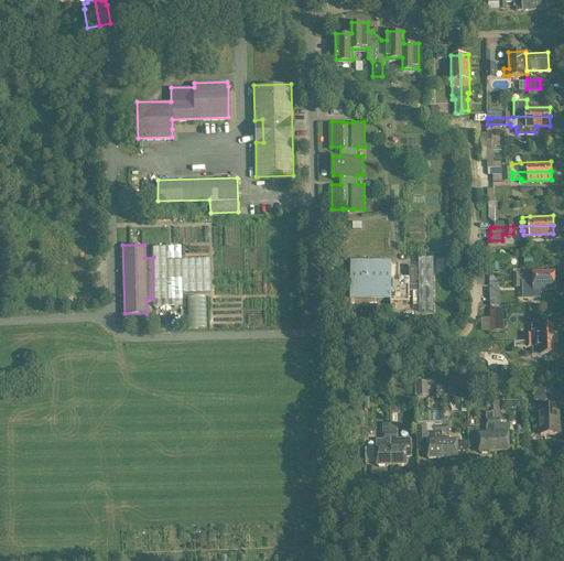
[(153,257),(153,299),(154,304),(183,303),(182,291),(210,290),(209,257),(182,258),(181,245),(152,245),(153,257)]
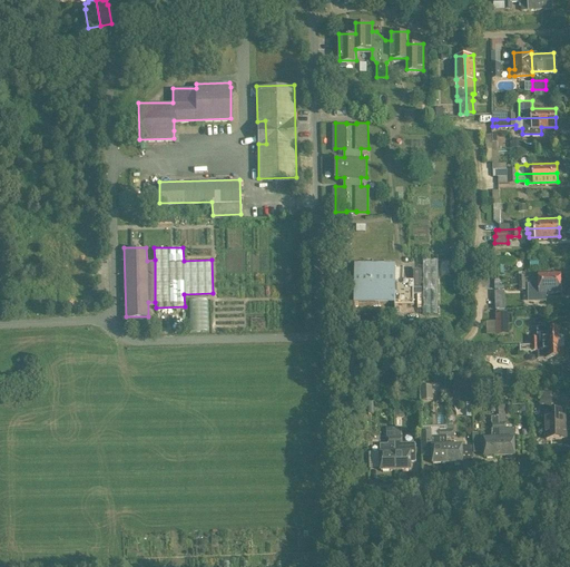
[(439,258),(423,258),(423,285),(414,285),(414,292),(423,292),(423,312),(439,312),(439,258)]
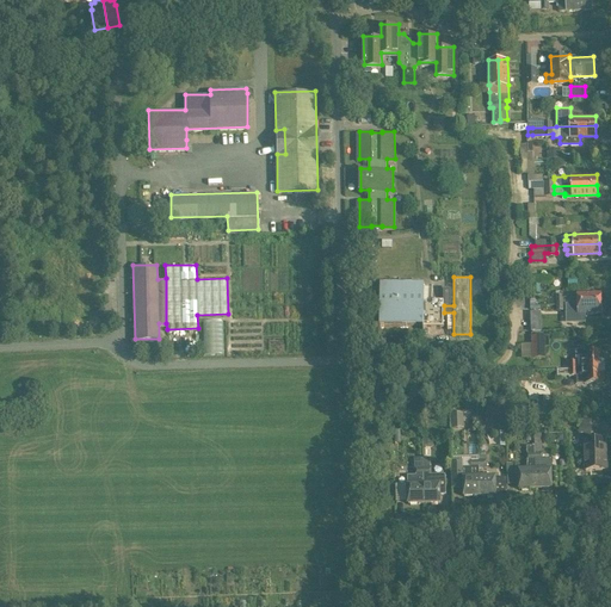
[(425,324),(444,324),(444,313),(444,305),(444,298),(433,298),(433,283),(381,283),(381,302),(375,302),(375,313),(381,313),(381,323),(425,324)]
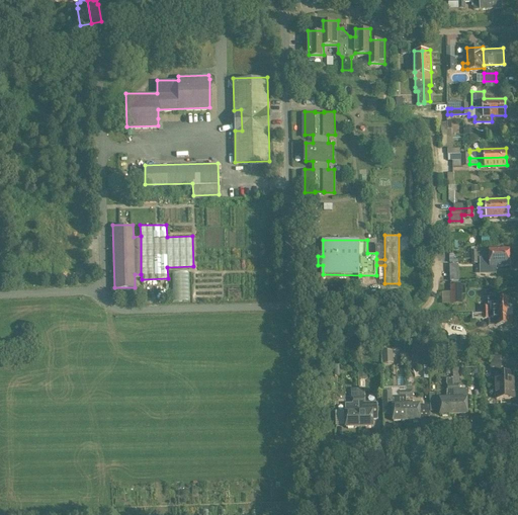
[(490,250),(481,250),(481,256),(511,256),(510,246),(510,247),(490,248),(490,250)]
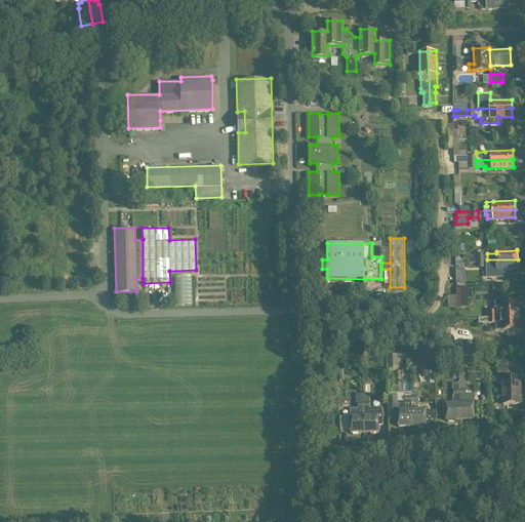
[(487,259),(486,259),(486,274),(503,274),(503,268),(517,268),(517,269),(518,269),(518,259),(487,259)]
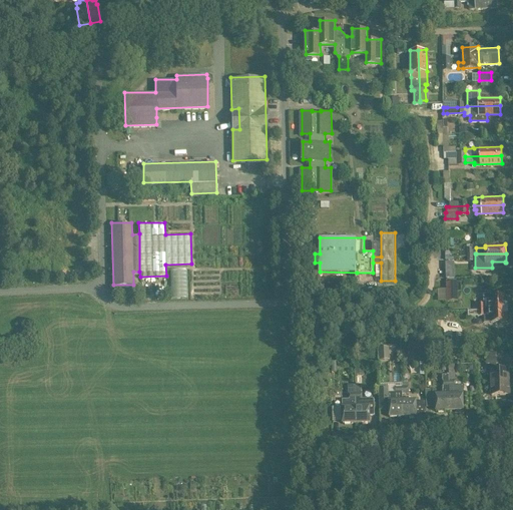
[(454,260),(446,260),(446,276),(447,276),(455,276),(454,260)]
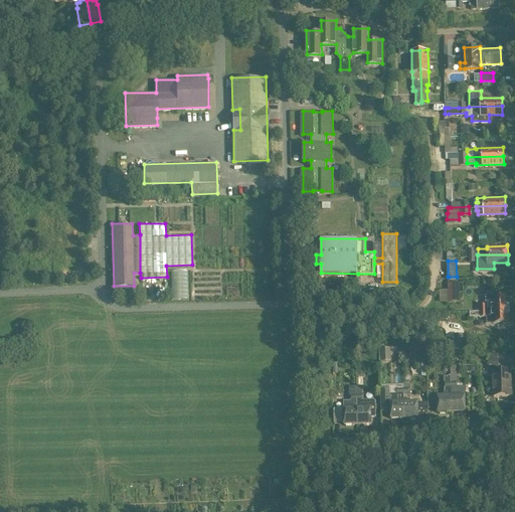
[(463,279),(449,279),(450,297),(450,300),(459,300),(459,297),(459,291),(463,291),(463,286),(463,279)]
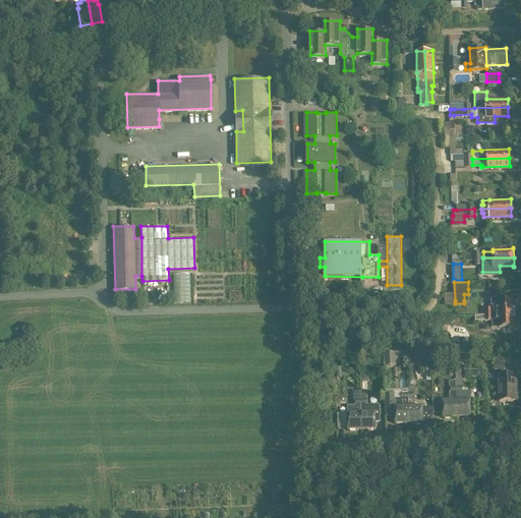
[(515,298),(498,299),(498,295),(490,296),(490,306),(485,306),(486,312),(516,312),(515,307),(515,298)]
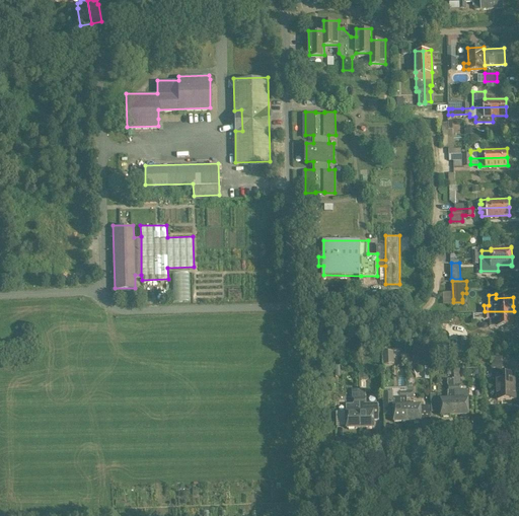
[(514,311),(485,311),(485,317),(490,317),(490,324),(497,323),(497,324),(513,323),(513,316),(514,315),(514,311)]
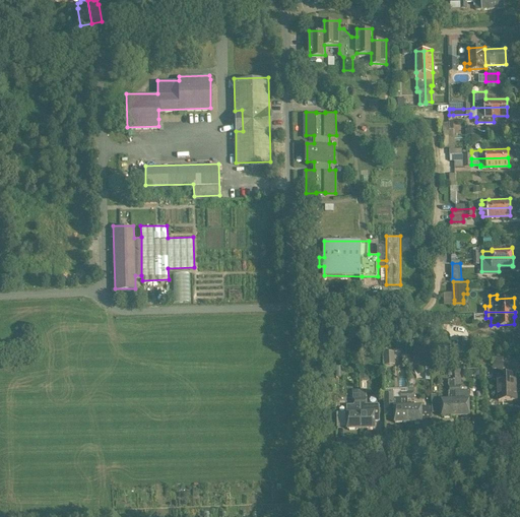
[(458,335),(458,338),(457,351),(464,351),(465,335),(458,335)]
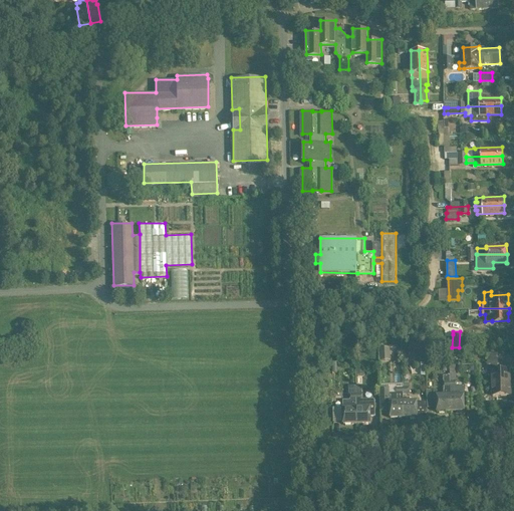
[(492,362),(492,381),(510,380),(510,368),(498,368),(498,362),(500,362),(500,356),(487,356),(487,362),(492,362)]
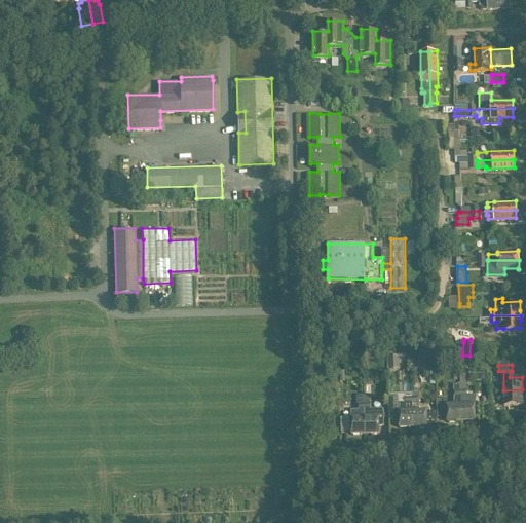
[(365,370),(365,381),(374,381),(374,370),(365,370)]
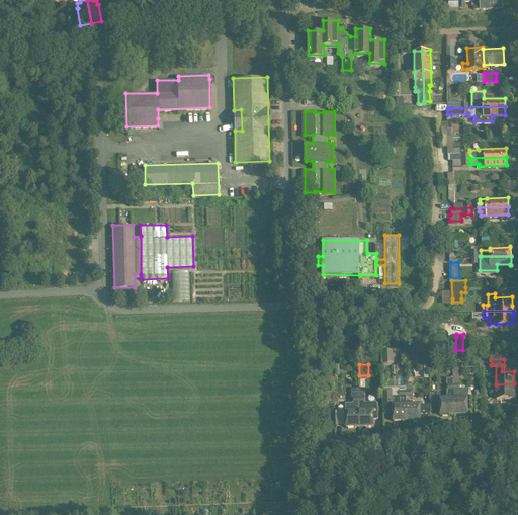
[(447,397),(440,397),(440,413),(454,412),(453,381),(453,376),(447,376),(447,382),(447,389),(447,391),(447,397)]
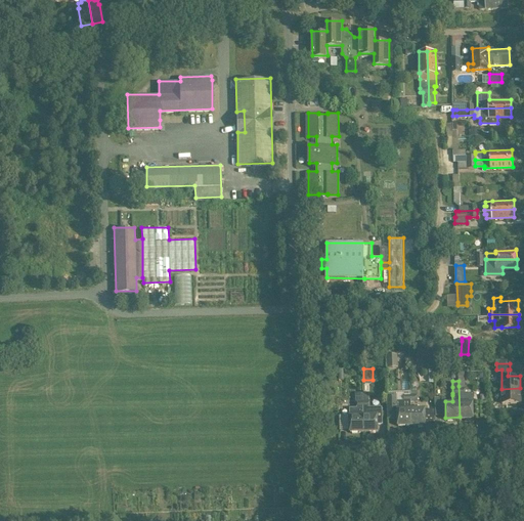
[(465,386),(459,386),(460,417),(473,417),(473,401),(473,392),(465,392),(465,387),(465,386)]
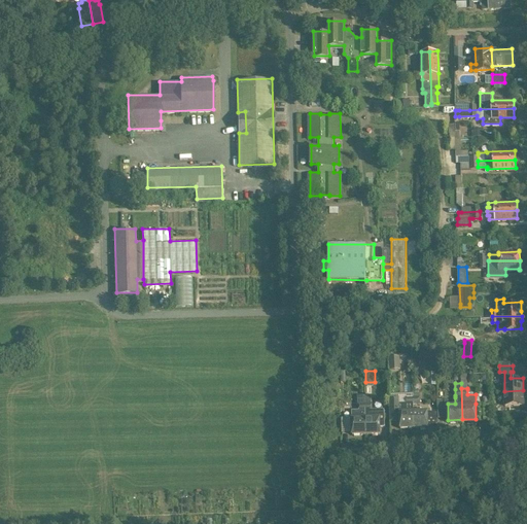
[(523,390),(504,391),(505,404),(524,404),(523,390)]
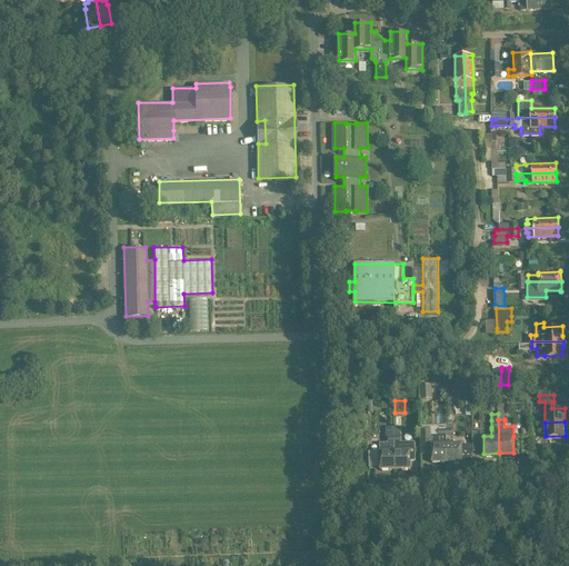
[(386,440),(380,442),(380,467),(395,467),(395,427),(395,425),(386,425),(386,440)]
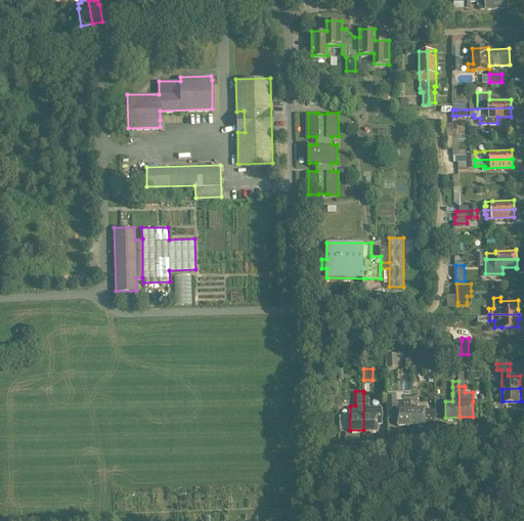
[(369,391),(363,391),(363,393),(363,430),(378,429),(378,422),(383,422),(382,405),(369,405),(369,391)]
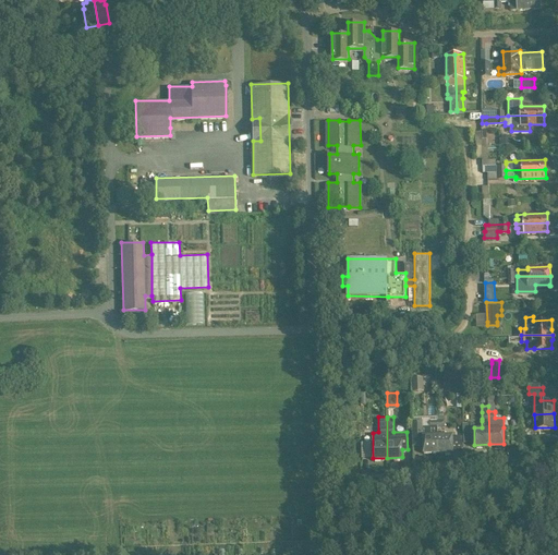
[(438,425),(437,419),(431,419),(431,425),(422,425),(422,419),(413,420),(413,443),(424,443),(424,451),(438,451),(438,433),(438,425)]
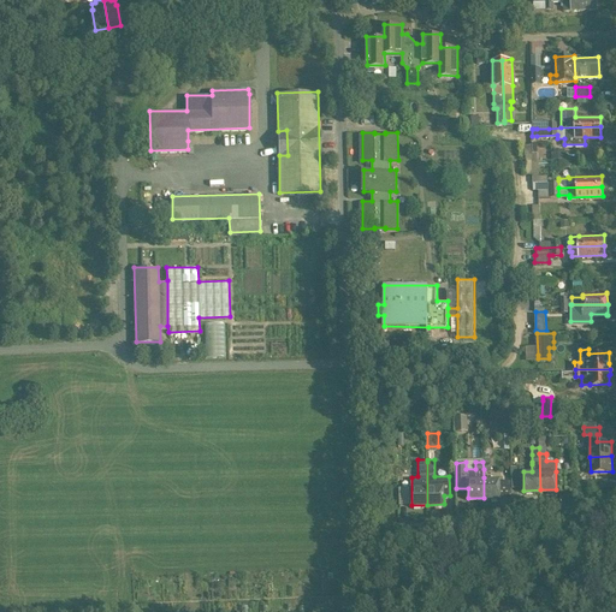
[(501,497),(499,493),(499,479),(499,476),(484,477),(484,498),(501,497)]
